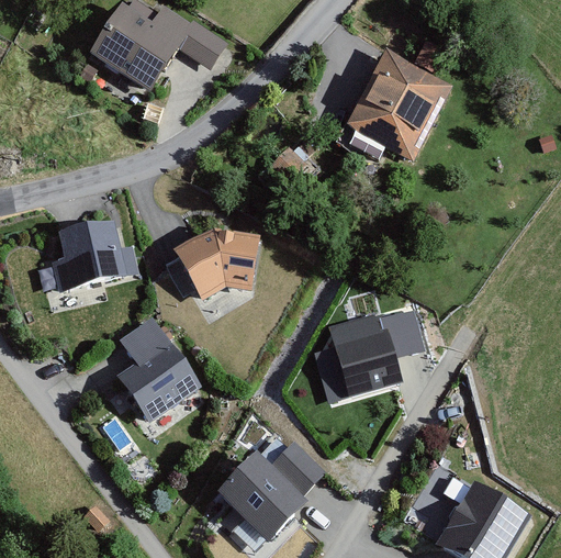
[(149,93),(195,23),(165,2),(152,22),(124,4),(90,55),(149,93)]
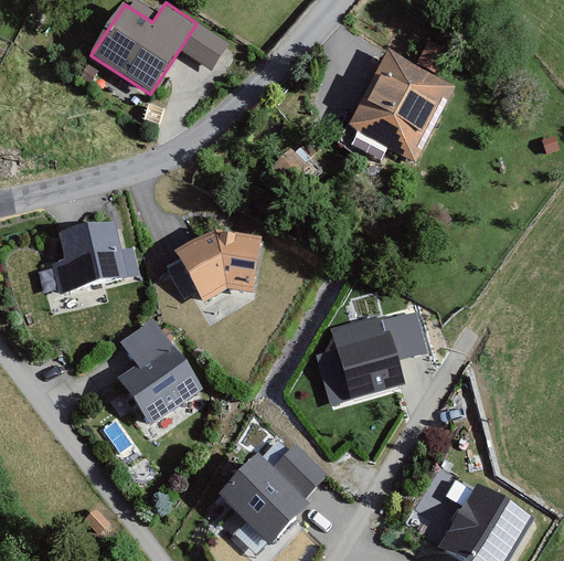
[(416,160),(454,84),(387,51),(350,127),(416,160)]
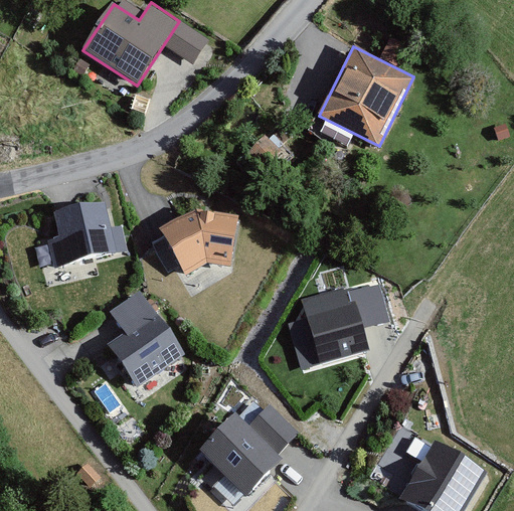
[(113,223),(108,197),(57,208),(63,232),(48,235),(55,265),(130,247),(124,220),(113,223)]
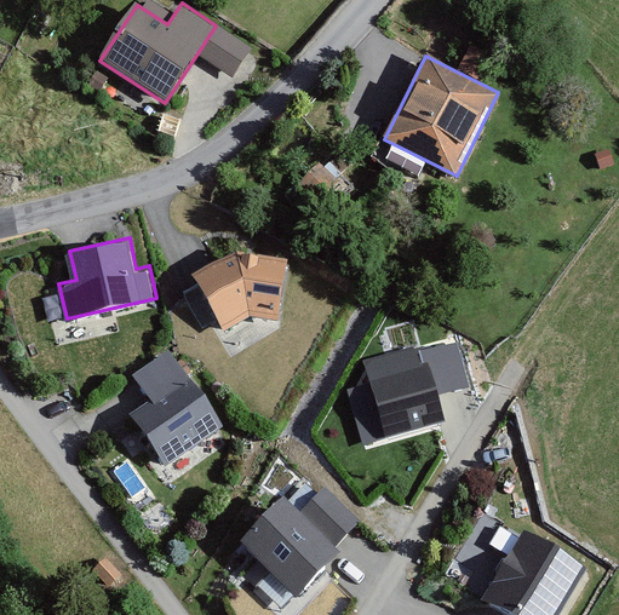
[(280,322),(291,258),(240,247),(190,276),(221,331),(250,312),(280,322)]
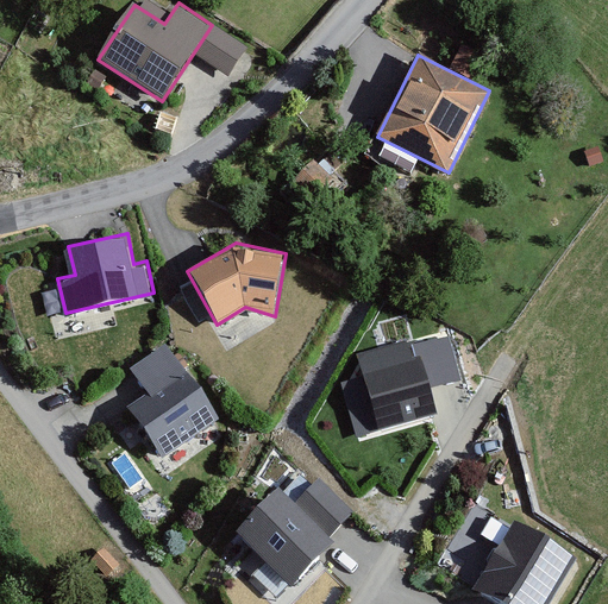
[(450,329),(413,340),(417,353),(420,352),(428,383),(462,375),(450,329)]
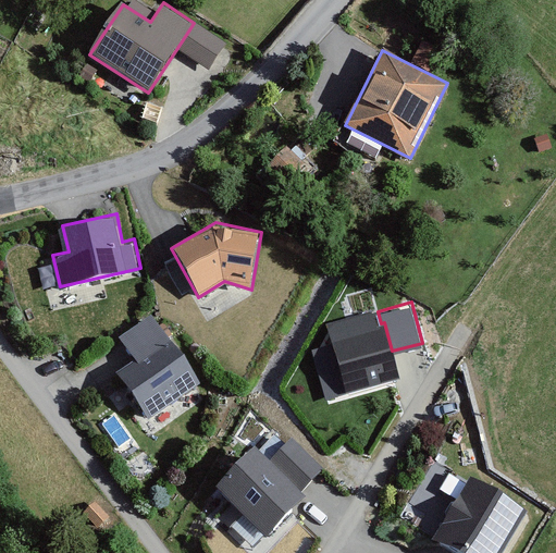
[(392,351),(384,322),(381,323),(378,311),(377,307),(328,319),(333,339),(312,344),(326,398),(399,379),(392,351)]
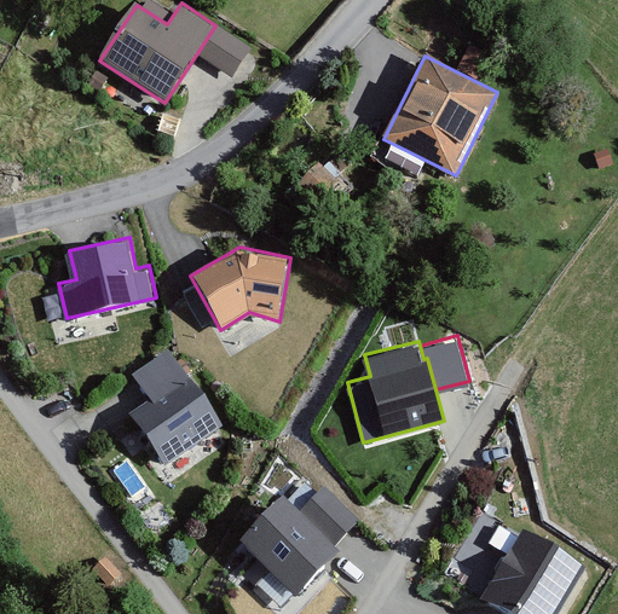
[(218,427),(167,349),(133,371),(152,400),(126,418),(157,467),(218,427)]
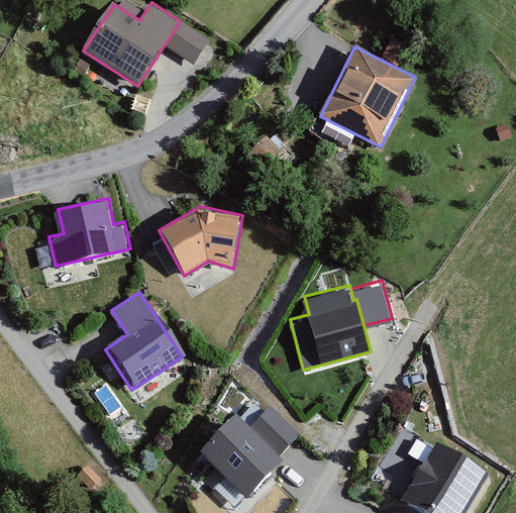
[(298,435),(269,410),(251,430),(230,413),(194,456),(245,498),(298,435)]
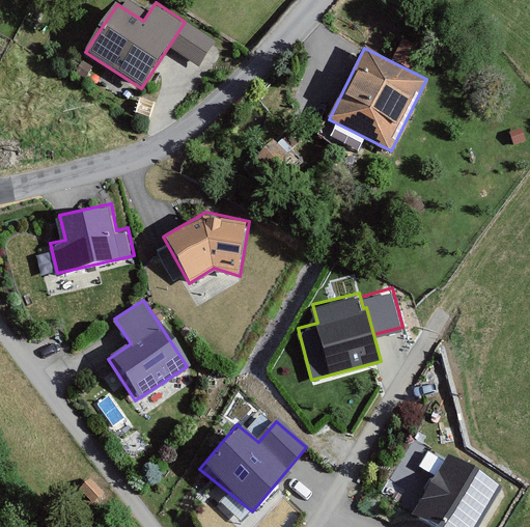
[(429,526),(472,526),(497,488),(442,453),(406,511),(429,526)]
